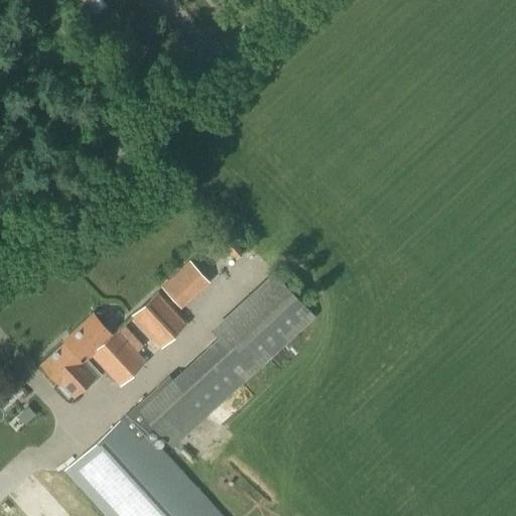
[(233,241),(225,249),(235,261),(243,253),(233,241)]
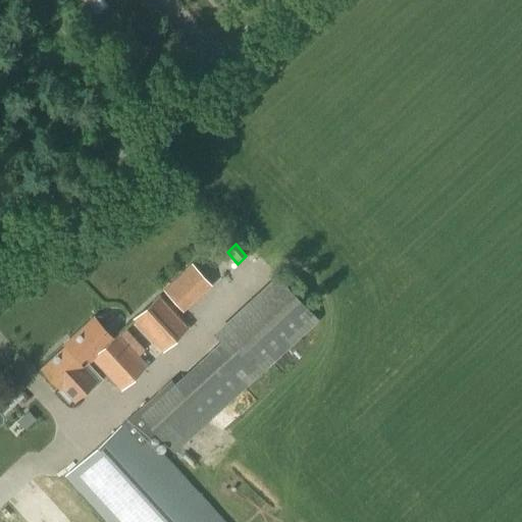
[(190,263),(163,289),(180,308),(208,283),(190,263)]
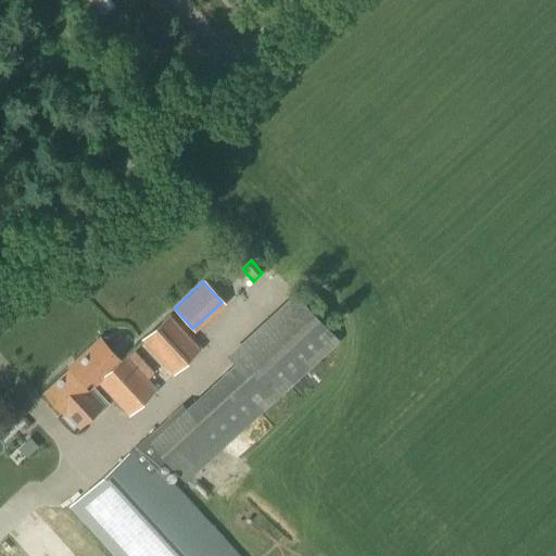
[(186,482),(338,342),(305,306),(293,292),(226,356),(237,368),(188,413),(181,405),(136,447),(71,507),(114,555),(236,555),(159,471),(168,463),(186,482)]
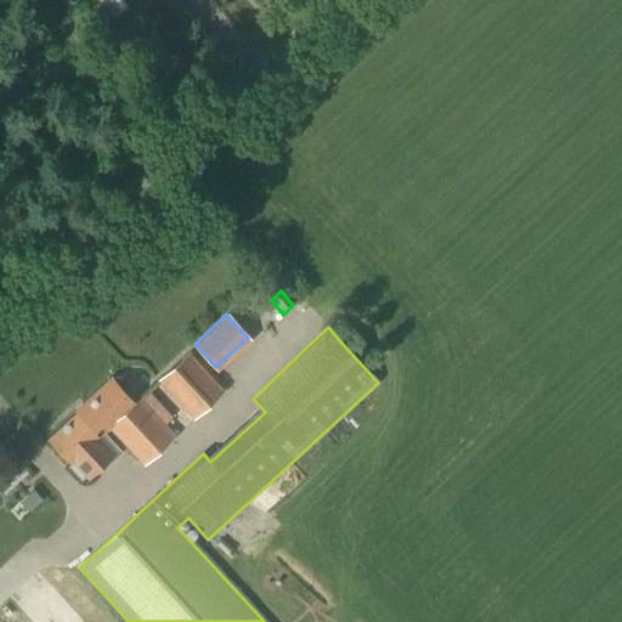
[(193,419),(224,391),(188,352),(158,380),(193,419)]
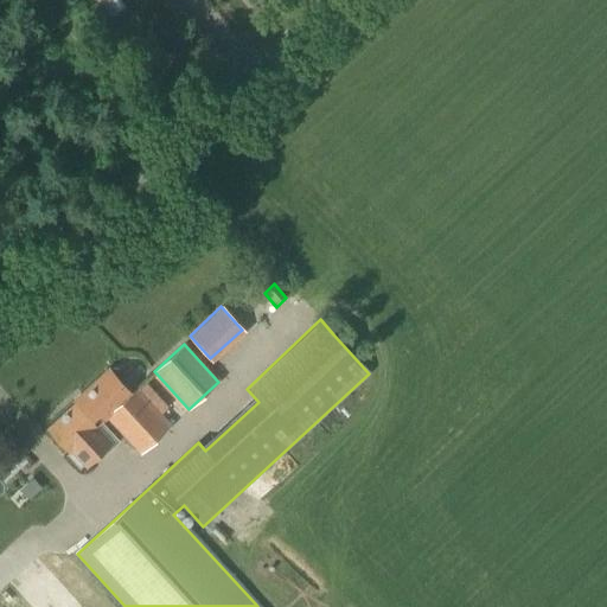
[(123,375),(117,369),(113,368),(109,370),(108,369),(80,395),(82,397),(46,429),(69,453),(69,452),(87,470),(114,445),(96,427),(106,417),(140,455),(171,428),(160,416),(168,409),(146,384),(139,391),(135,388),(129,394),(120,383),(123,381),(123,375)]
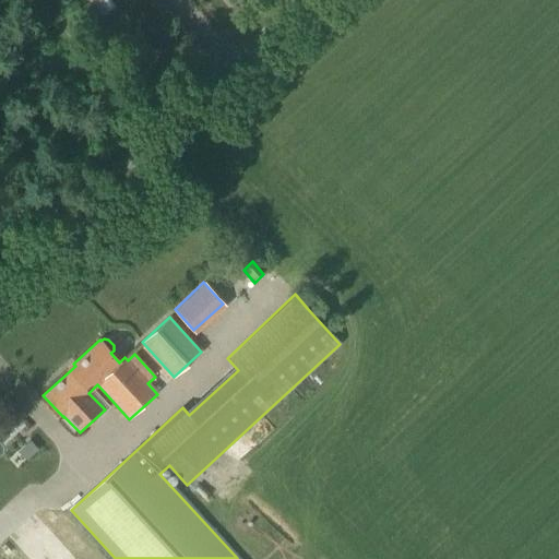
[(24,452),(38,471),(55,458),(39,440),(24,452)]
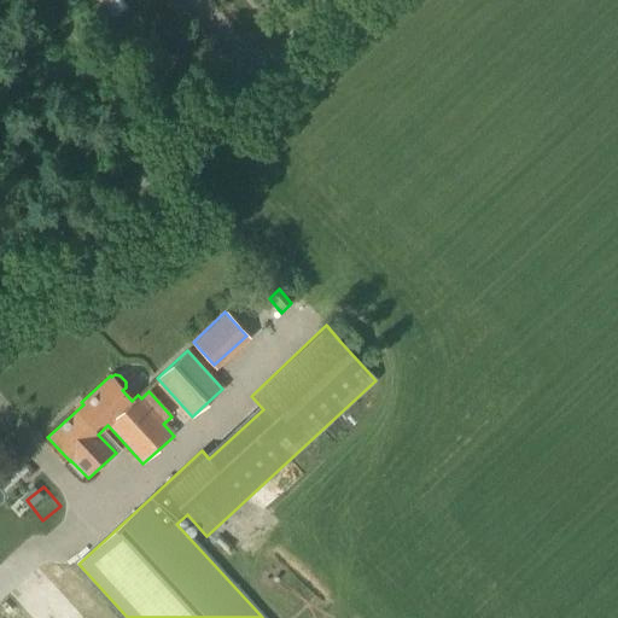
[(87,617),(53,581),(27,604),(39,617),(87,617)]
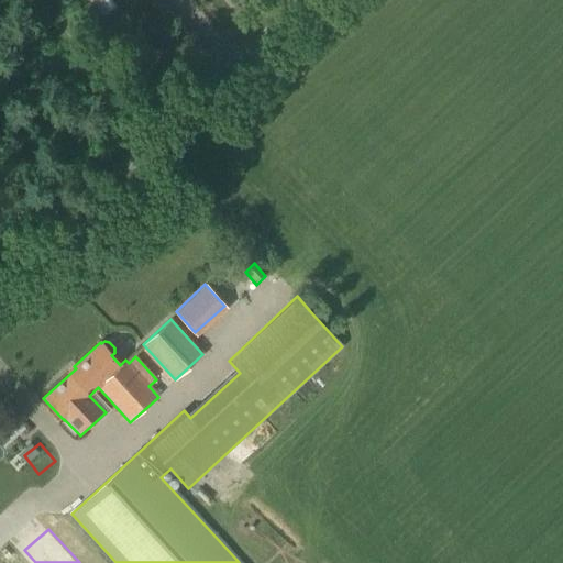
All buildings are outlined.
